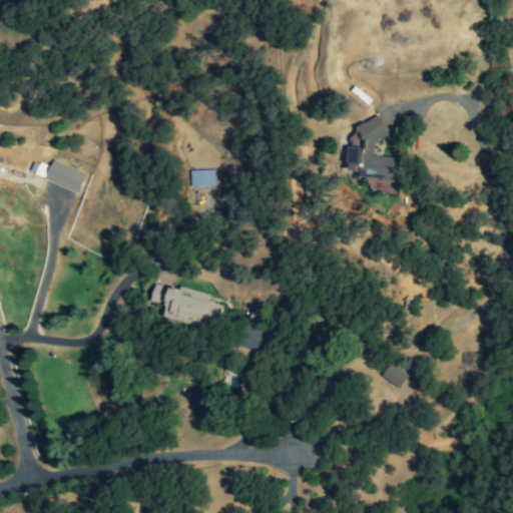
[(396,192),(396,180),(391,170),(391,164),(386,164),(382,155),(374,155),(374,140),(387,133),(378,115),(357,126),(357,133),(349,137),(353,144),(348,147),(349,171),(359,171),(363,178),(378,177),(379,193),(396,192)]
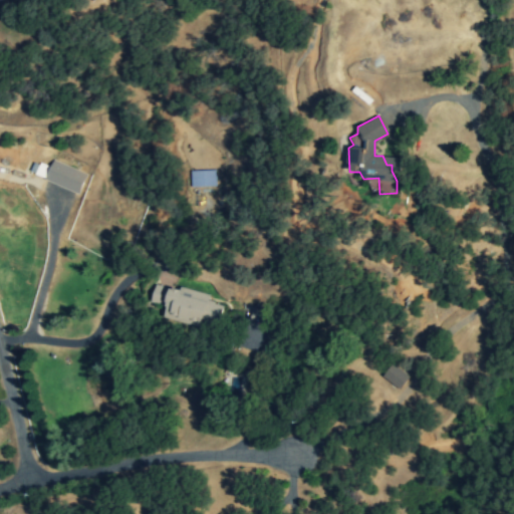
[(79,194),(86,173),(51,161),(44,182),(79,194)]
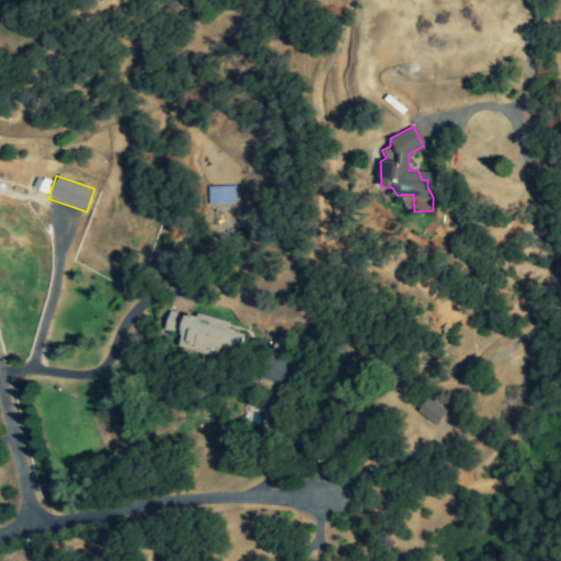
[(235,186),(208,186),(208,204),(235,204),(235,186)]
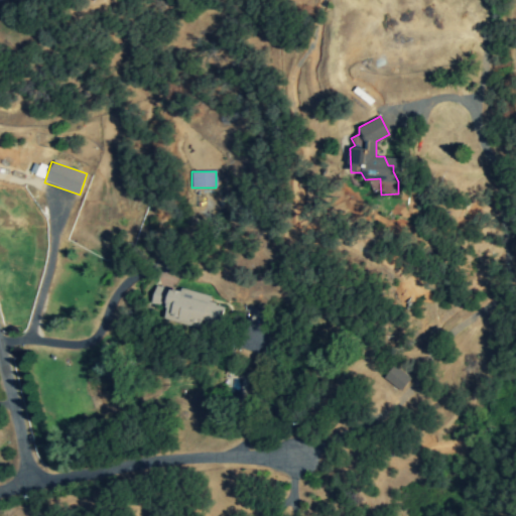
[(151,304),(167,307),(164,319),(202,328),(202,325),(219,328),(224,306),(209,303),(211,295),(180,288),(180,291),(155,286),(151,304)]
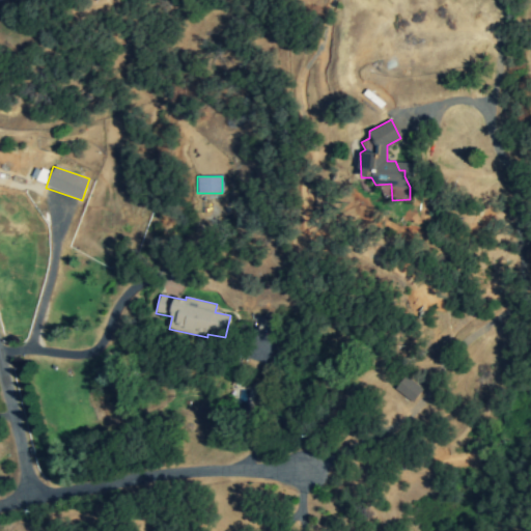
[(395,388),(412,402),(423,390),(406,375),(395,388)]
